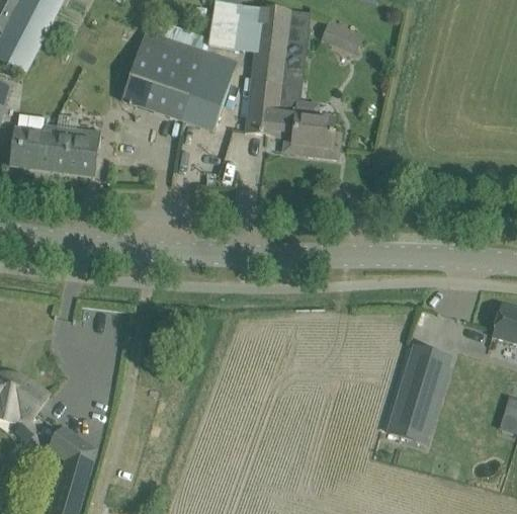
[(18,0),(0,36),(0,59),(25,72),(63,0),(18,0)]
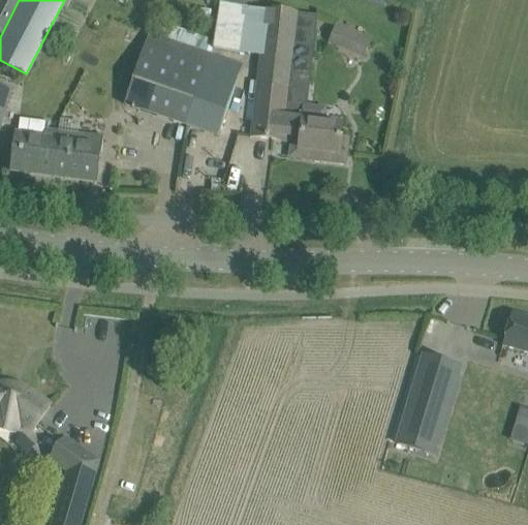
[(253,114),(250,134),(280,137),(280,133),(300,135),(298,147),(313,149),(312,158),(344,162),(347,134),(342,133),(343,122),(324,120),(327,105),(315,104),(308,103),(318,12),(266,6),(253,114)]
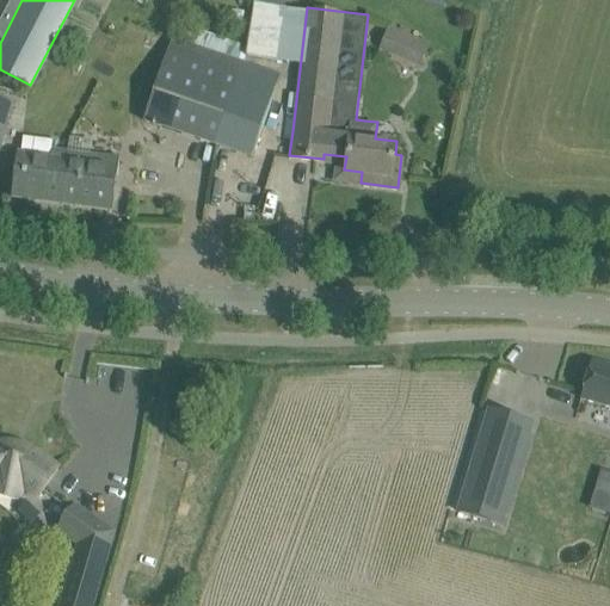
[(388,25),(383,36),(424,53),(429,42),(388,25)]
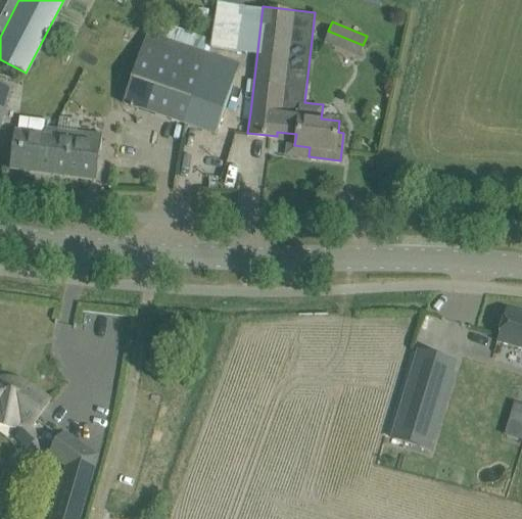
[(147,29),(129,81),(123,100),(184,122),(209,50),(147,29)]
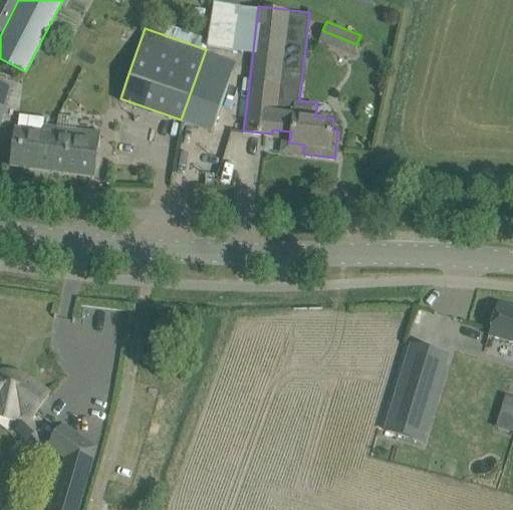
[(206,49),(181,119),(212,130),(235,59),(206,49)]
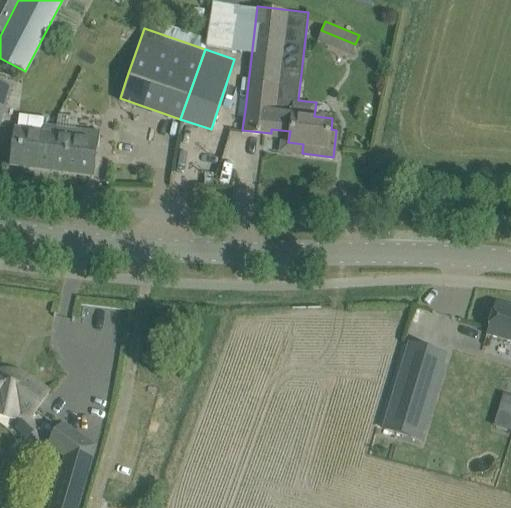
[(0,116),(9,85),(0,82),(0,116)]
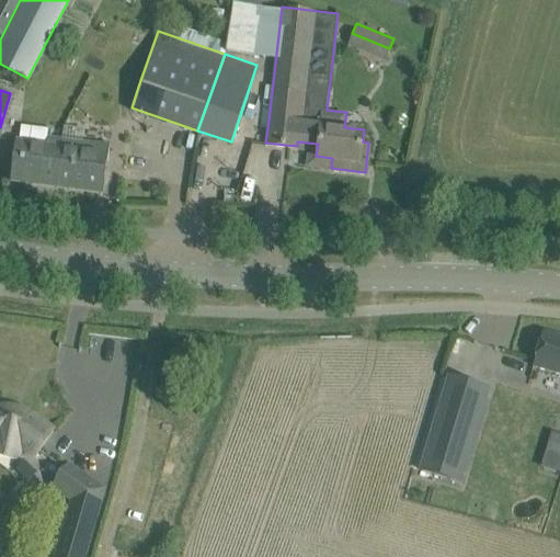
[(11,179),(101,190),(106,144),(48,136),(47,141),(15,138),(13,162),(9,161),(8,173),(11,173),(11,179)]
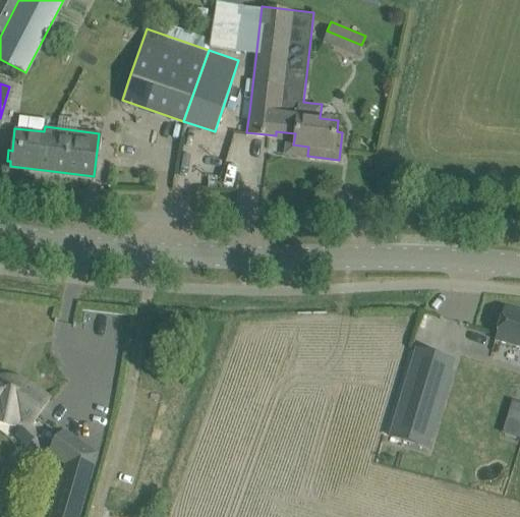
[(495,338),(519,345),(519,310),(504,306),(495,338)]
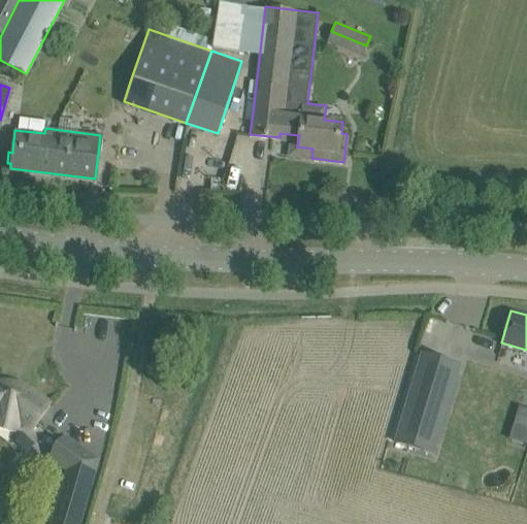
[(422,353),(397,440),(433,451),(458,362),(422,353)]
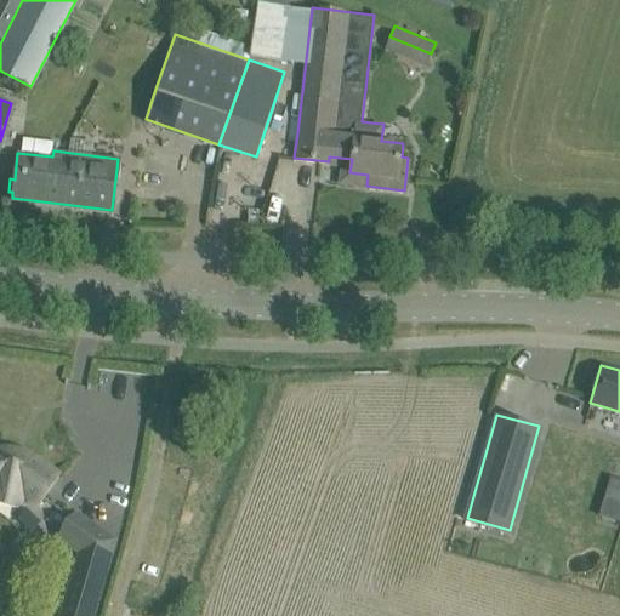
[(0,502),(18,507),(23,498),(34,506),(57,473),(29,452),(27,452),(24,452),(22,454),(21,455),(12,452),(7,449),(6,448),(4,448),(0,448),(0,502)]
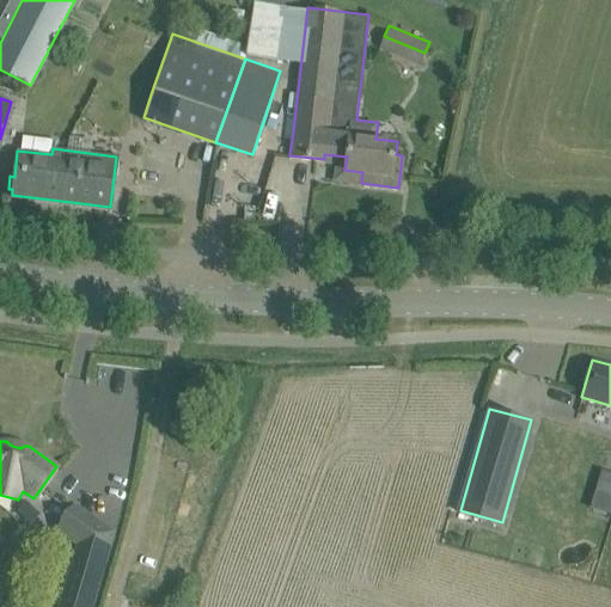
[(610,471),(603,468),(597,488),(610,491),(610,471)]
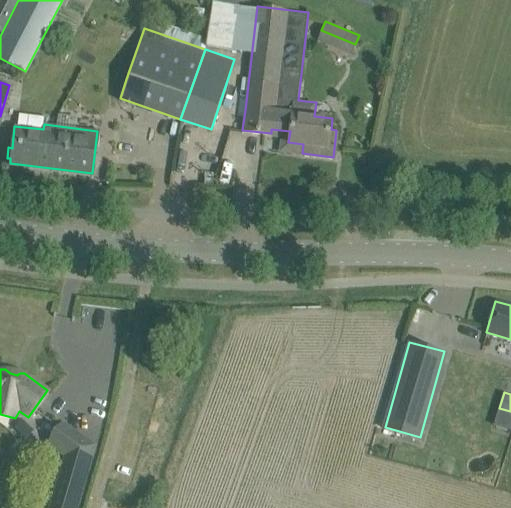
[(63,454),(47,507),(76,507),(96,444),(80,432),(63,454)]
